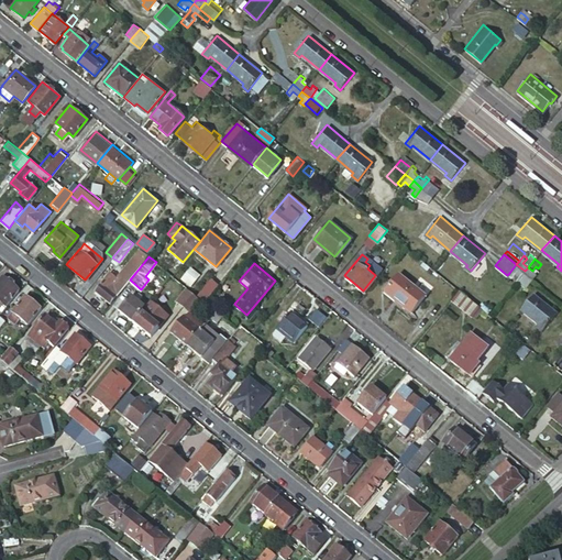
[(124,283),(125,285),(130,280),(135,273),(125,264),(112,281),(106,276),(96,288),(110,302),(121,288),(120,287),(124,283)]
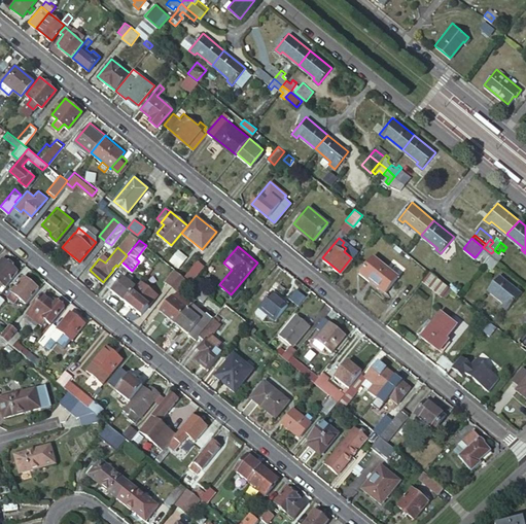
[(487,258),(491,253),(483,247),(477,255),(480,257),(483,254),(487,258)]
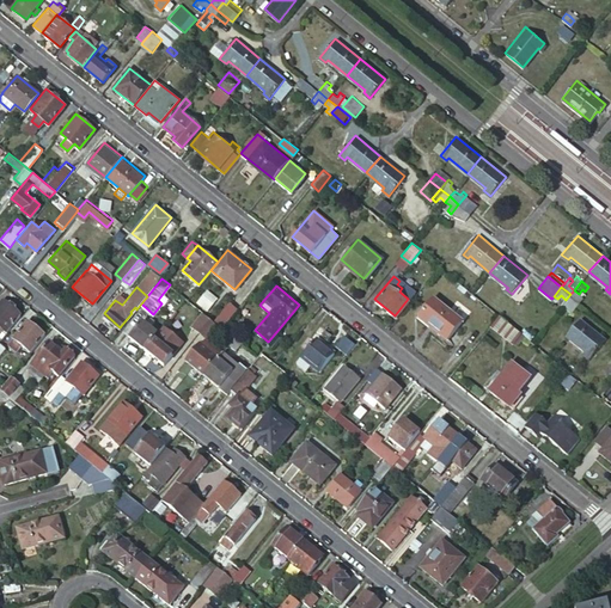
[(196,301),(206,309),(217,298),(207,288),(196,301)]
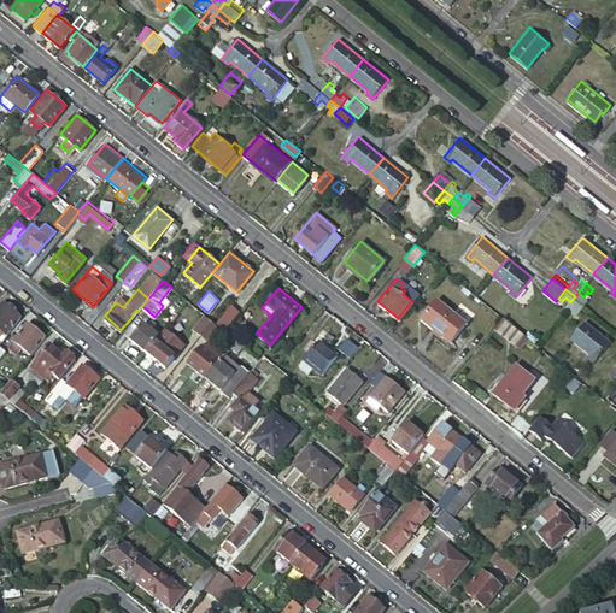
[(575,296),(584,304),(591,295),(590,294),(587,292),(584,296),(579,293),(575,296)]
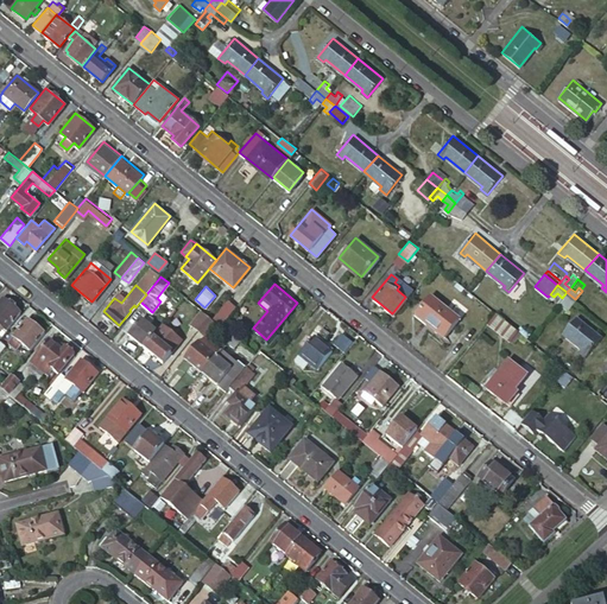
[(431,292),(413,312),(440,335),(442,332),(444,335),(460,317),(431,292)]
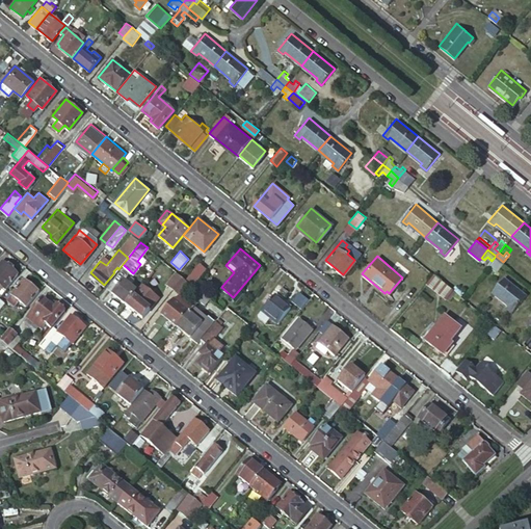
[(492,261),(488,264),(496,270),(503,262),(496,256),(492,261)]
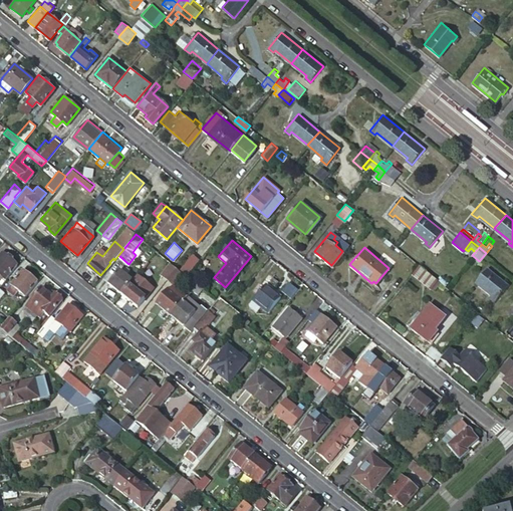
[(5,277),(17,264),(1,251),(0,251),(0,274),(5,277)]
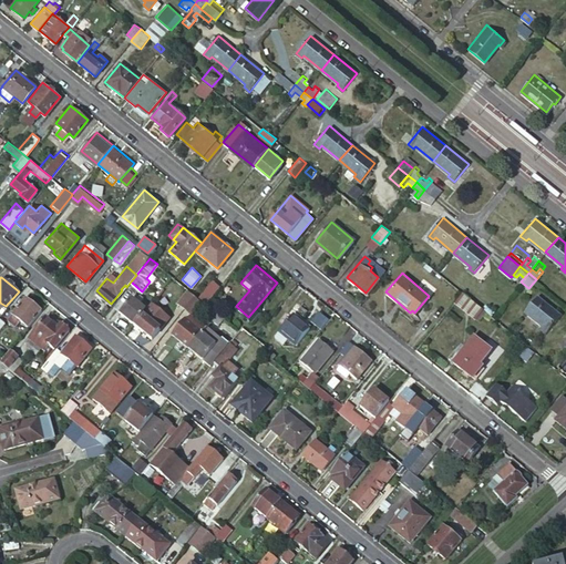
[(212,280),(198,297),(205,304),(219,286),(212,280)]
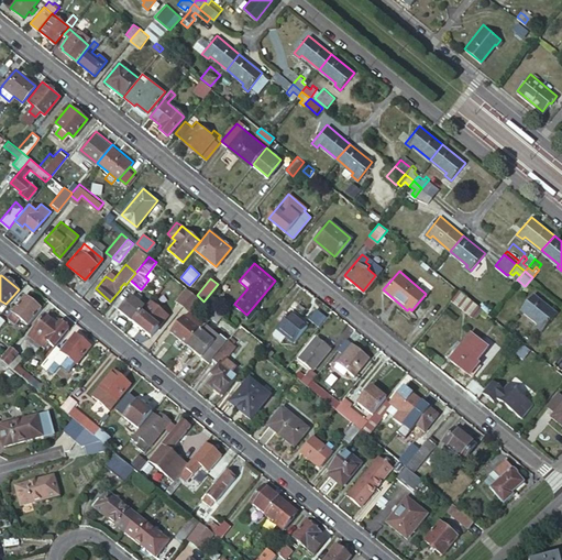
[(473,287),(467,295),(478,304),(484,297),(473,287)]
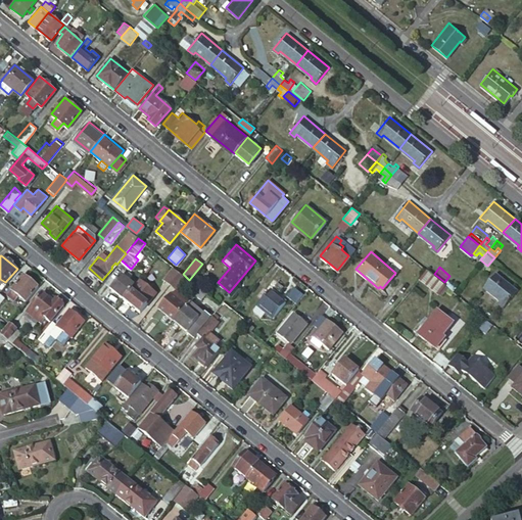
[(173,268),(163,278),(170,282),(178,272),(173,268)]
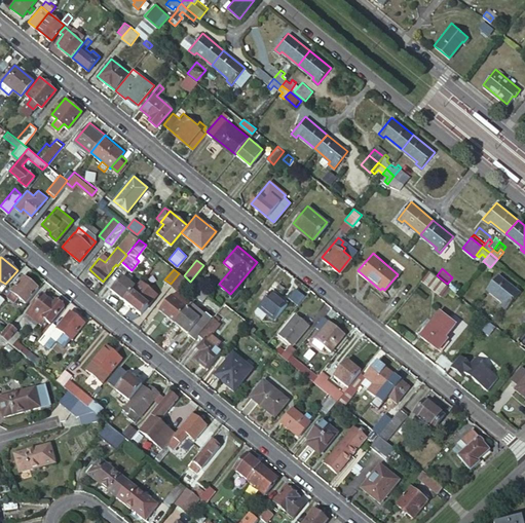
[(429,269),(422,278),(441,294),(448,285),(447,284),(437,275),(429,269)]
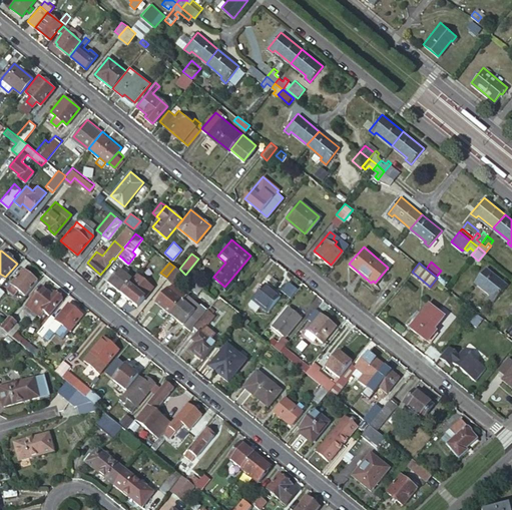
[(108,282),(120,292),(131,279),(131,278),(126,274),(130,269),(126,266),(123,271),(119,268),(108,282)]
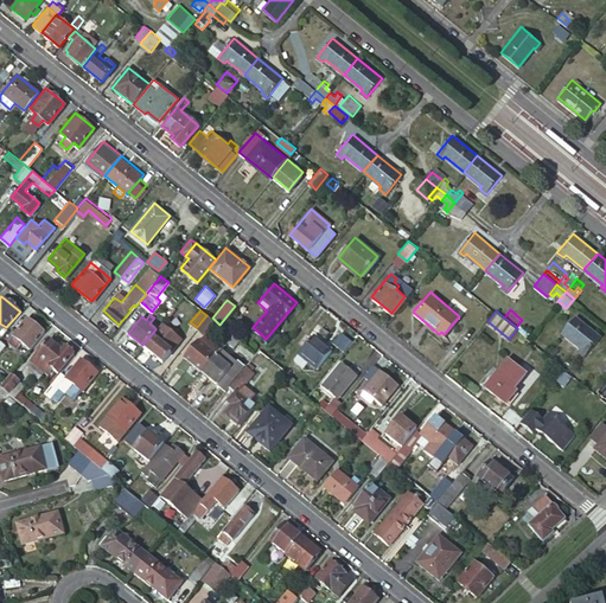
[(574,314),(560,331),(579,346),(576,348),(584,353),(599,334),(574,314)]
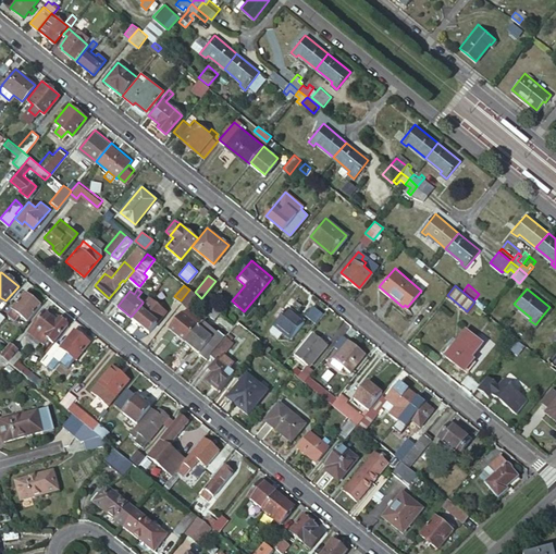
[(196,295),(189,290),(181,300),(186,306),(196,295)]
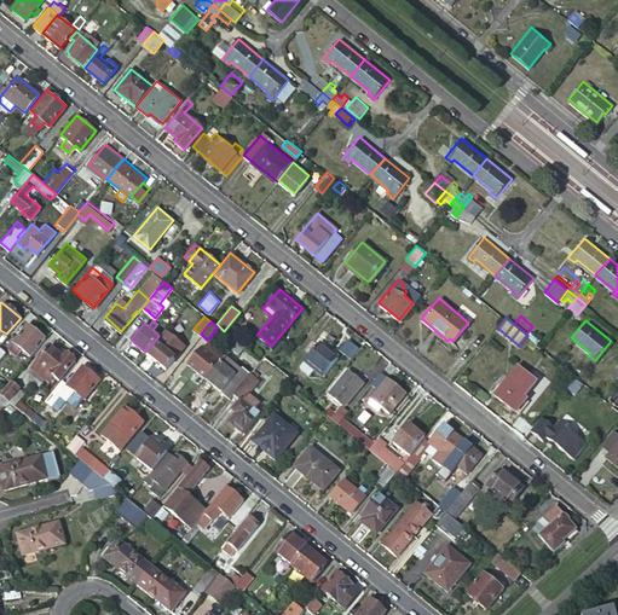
[(29,355),(44,338),(27,324),(7,347),(15,354),(21,348),(29,355)]
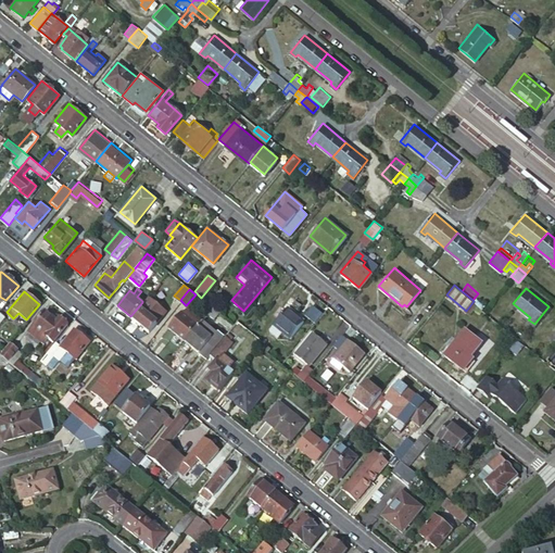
[(142,301),(142,302),(160,316),(155,319),(158,321),(167,310),(148,294),(142,301)]
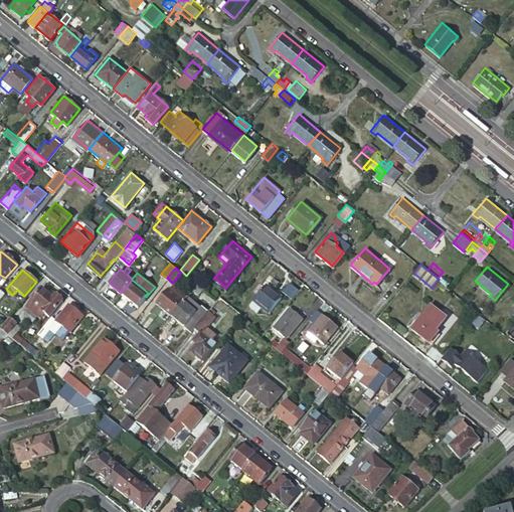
[(132,280),(121,293),(138,307),(146,297),(144,296),(148,293),(132,280)]
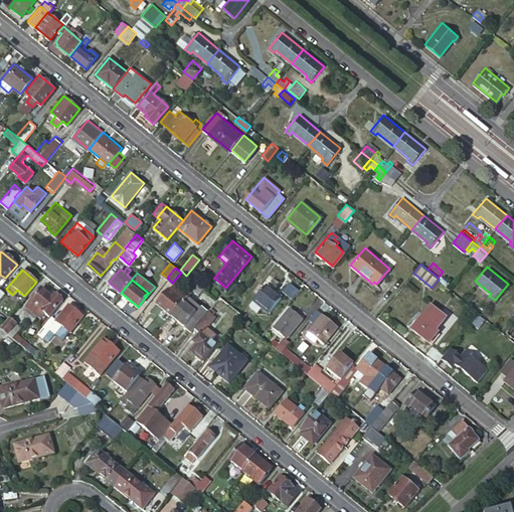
[(235,284),(231,281),(225,288),(229,291),(235,284)]
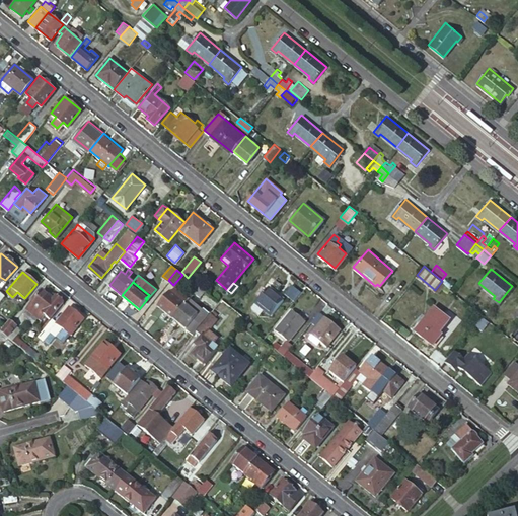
[(204,290),(198,285),(193,291),(200,296),(204,290)]
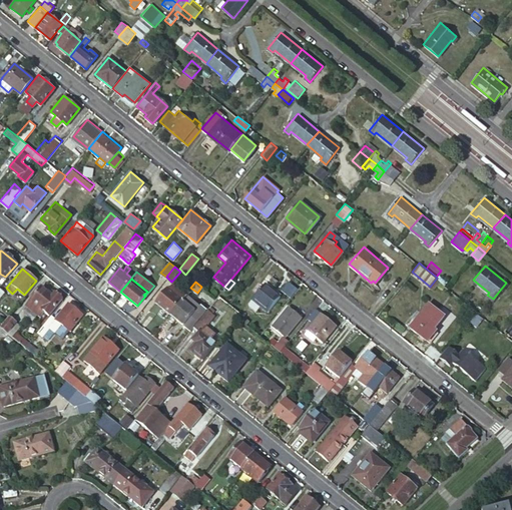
[(265,283),(252,297),(268,310),(280,295),(265,283)]
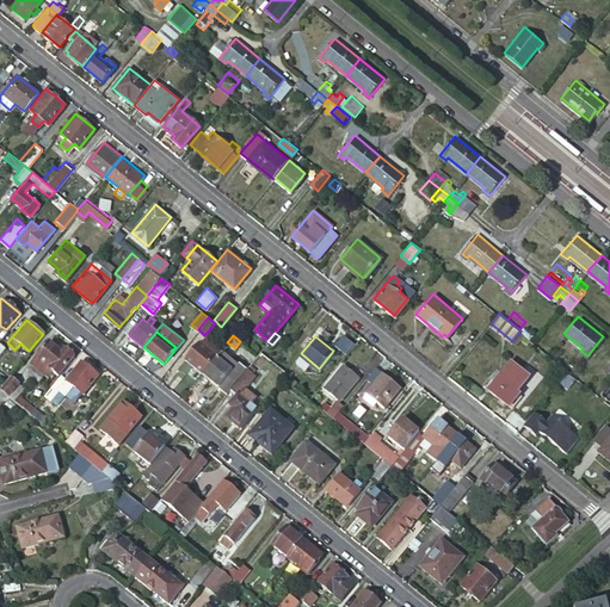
[(74,354),(65,347),(62,350),(60,347),(49,339),(30,363),(43,373),(44,372),(47,375),(51,369),(59,373),(74,354)]
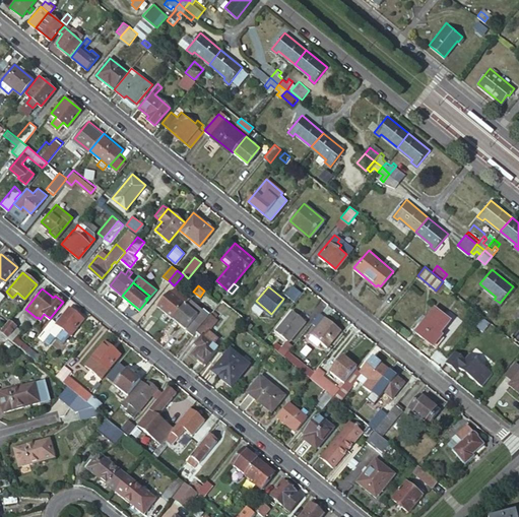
[(168,291),(156,305),(173,318),(184,304),(168,291)]
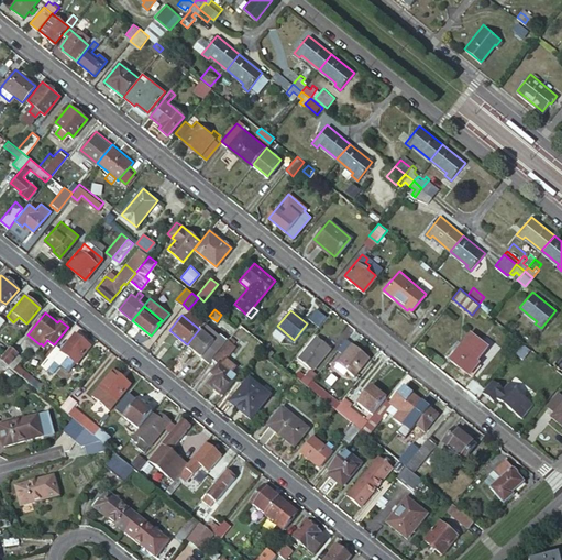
[(219,337),(204,324),(199,329),(187,344),(193,349),(200,355),(211,342),(213,343),(218,339),(219,337)]
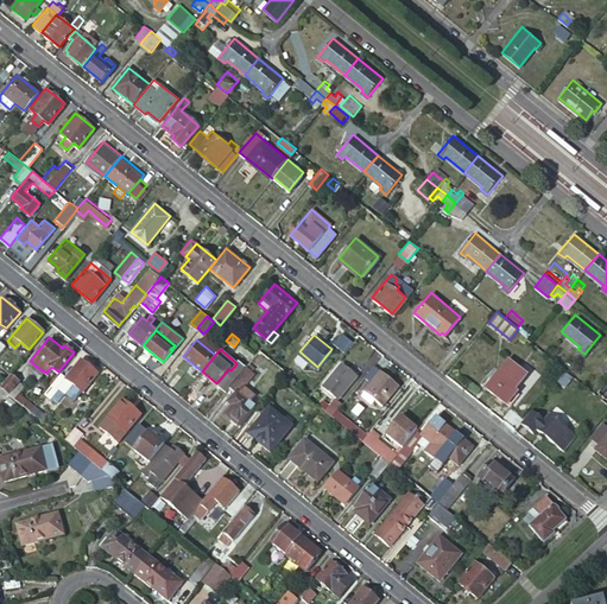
[(65,376),(59,372),(43,392),(50,398),(64,381),(65,379),(82,392),(97,373),(81,357),(65,376)]
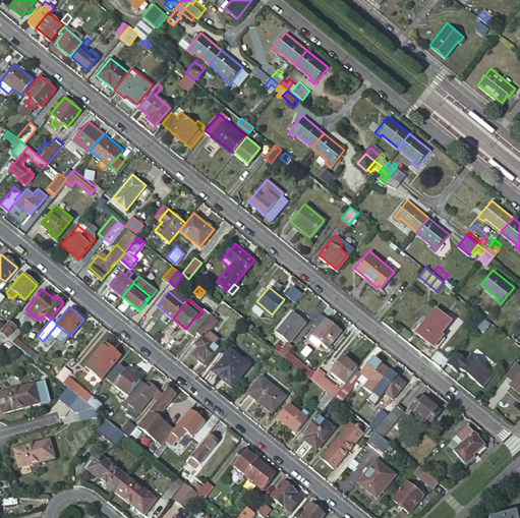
[(312,321),(320,311),(313,307),(306,317),(312,321)]
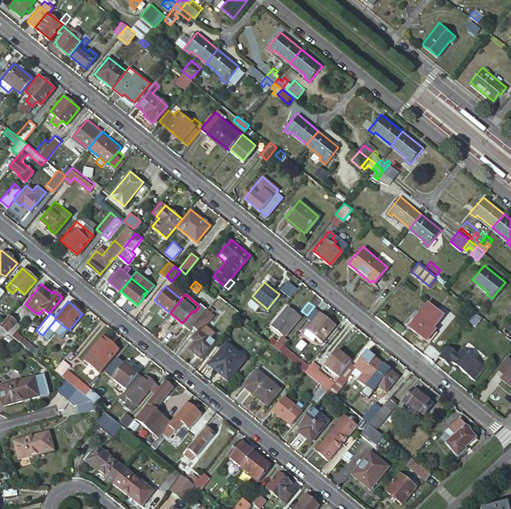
[(428,302),(409,325),(424,337),(443,314),(428,302)]
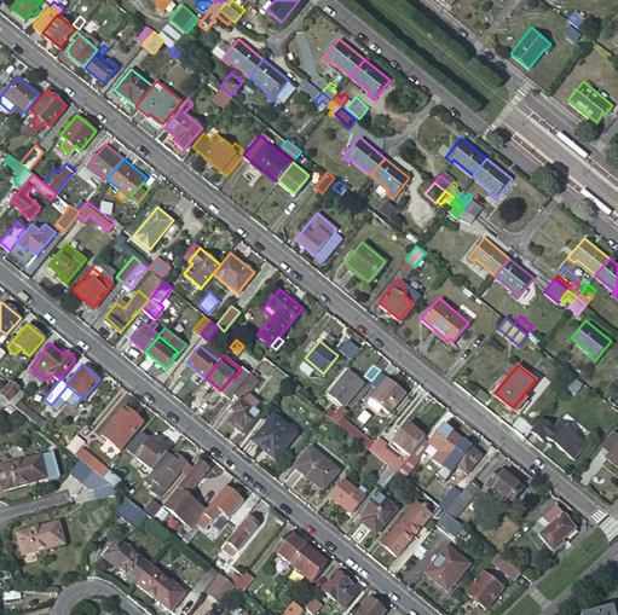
[(357,367),(352,373),(358,379),(363,373),(357,367)]
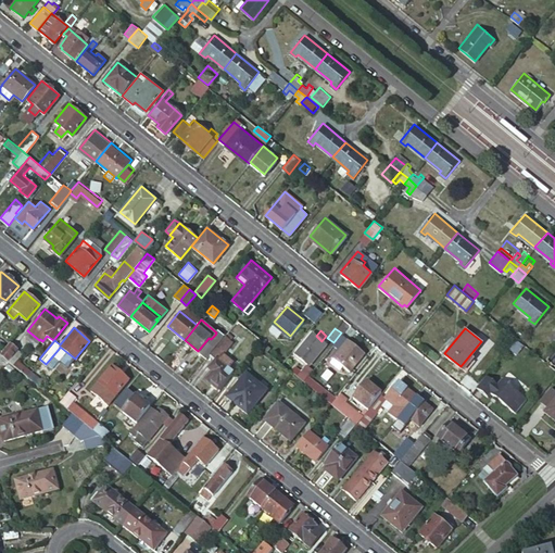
[(322,341),(316,336),(311,332),(294,352),(308,363),(325,343),(322,341)]
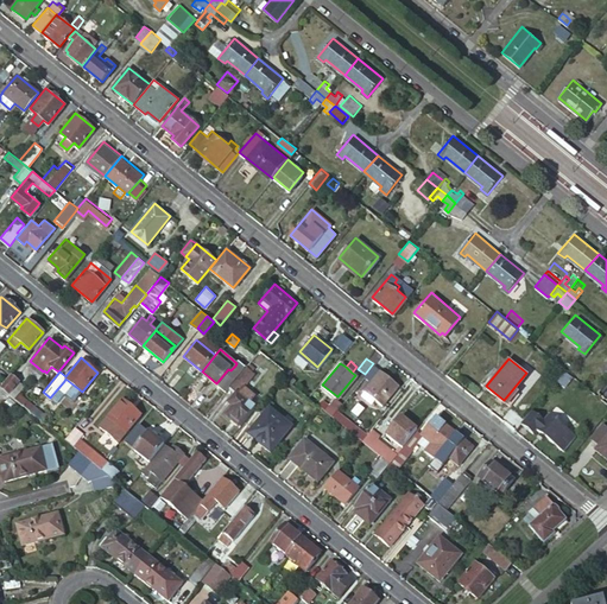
[(398,385),(373,363),(365,374),(372,380),(360,394),(371,401),(373,398),(381,405),(398,385)]
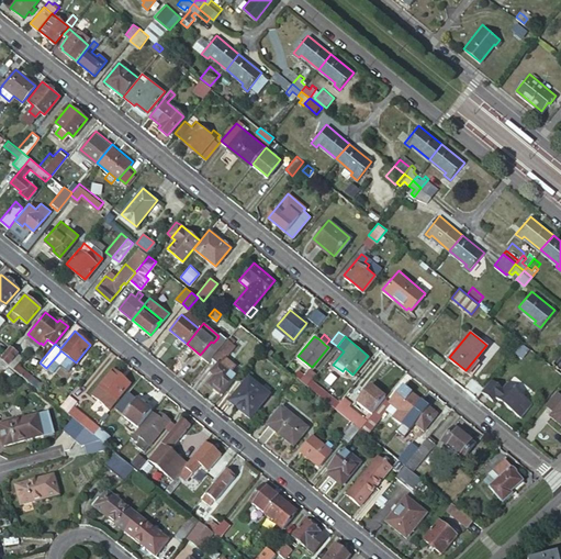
[(209,380),(222,391),(236,375),(219,361),(234,342),(227,337),(223,343),(211,357),(217,362),(212,369),(215,372),(209,380)]
